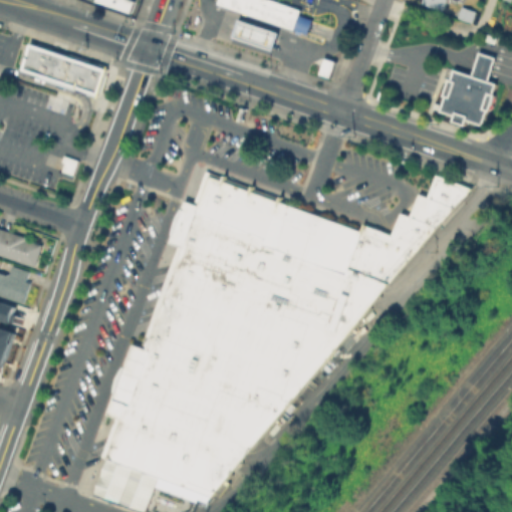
[(95,0),(135,0),(131,11),(95,0)]
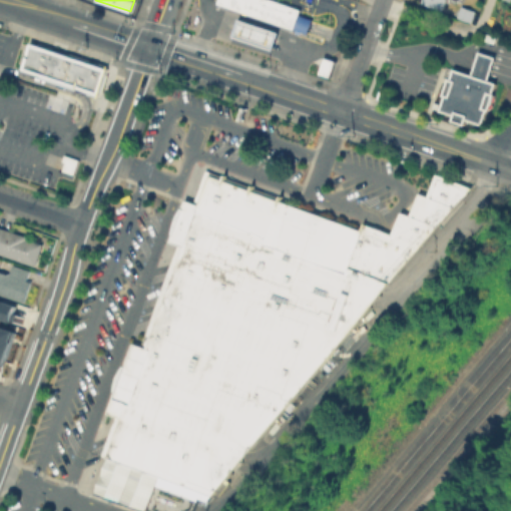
[(215,0),(271,0),(297,9),(290,30),(214,4),(215,0)]
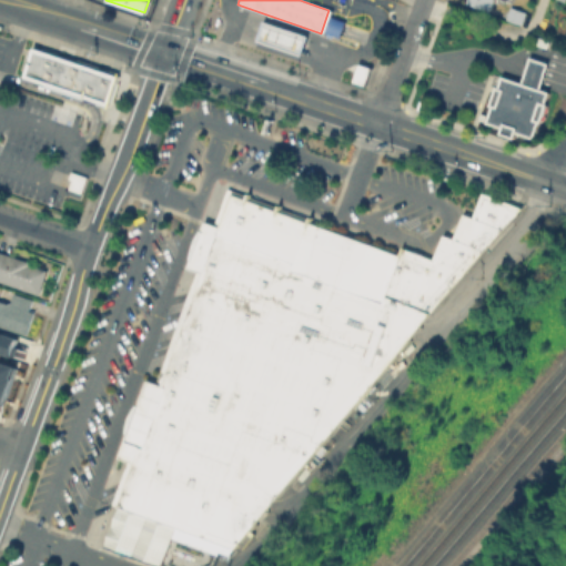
[(492,0),(488,12),(465,3),(466,0),(492,0)]
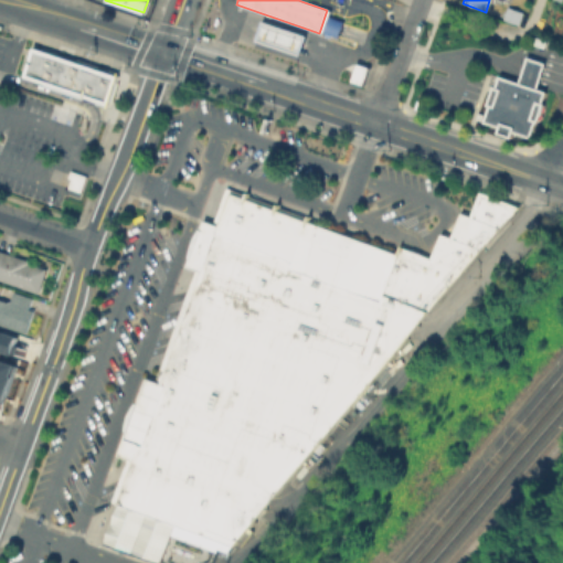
[(522,12),(518,24),(503,19),(507,8),(522,12)]
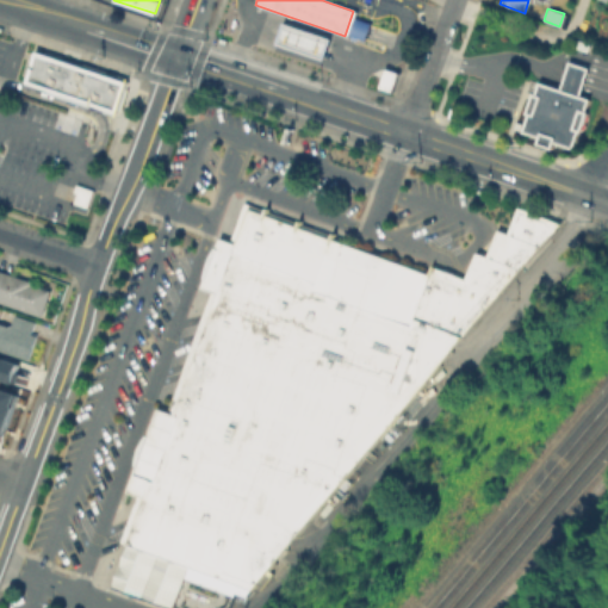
[(280,23),(327,38),(321,60),(273,44),(280,23)]
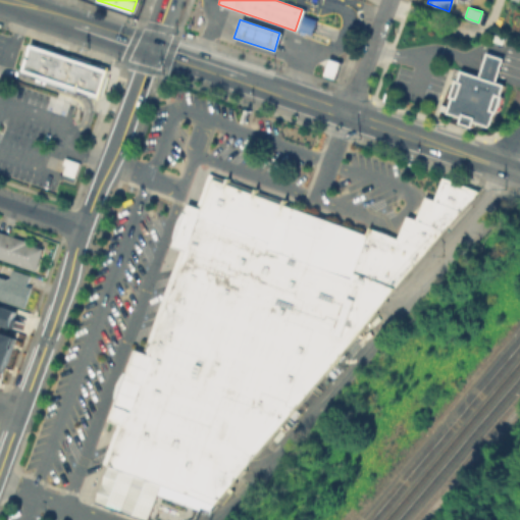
[(73,89),(72,92),(37,80),(37,76),(19,70),(29,44),(106,69),(97,97),(73,89)]
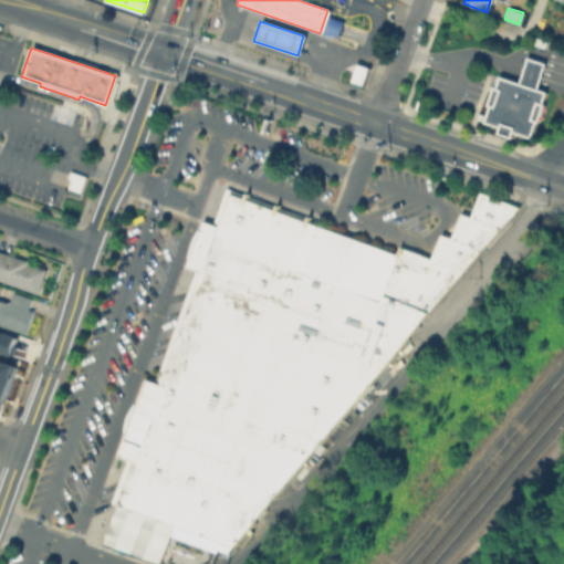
[(542,104),(535,123),(534,122),(529,137),(512,132),(510,138),(497,134),(499,127),(482,122),(488,106),(484,105),(491,86),(494,87),(498,76),(517,82),(521,69),(525,56),(544,63),(539,75),(535,89),(544,92),(541,103),(542,104)]
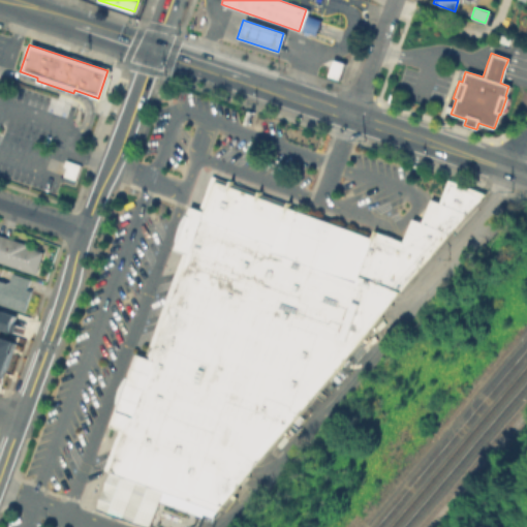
[(332,81),(338,64),(347,67),(340,86),(331,83),(332,81)]
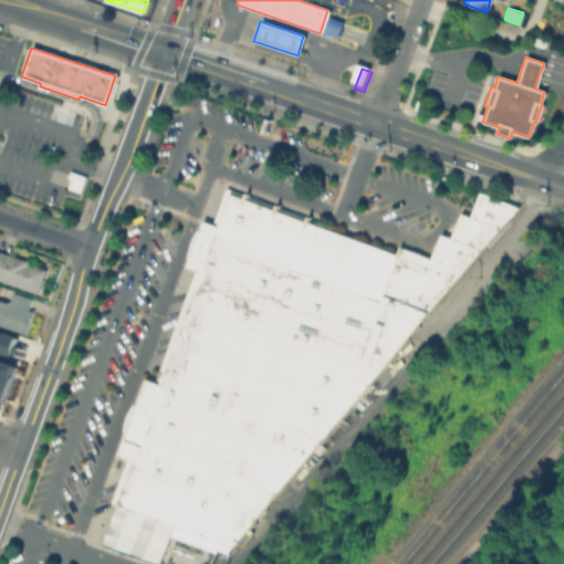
[(429,312),(230,546),(170,525),(116,505),(132,461),(116,456),(125,431),(126,423),(131,409),(135,404),(144,379),(159,385),(200,271),(185,265),(188,256),(189,248),(194,237),(199,229),(202,221),(216,226),(228,192),(396,256),(382,295),(429,312)]
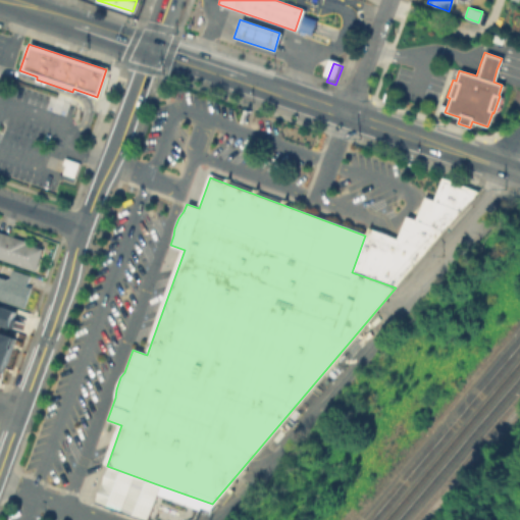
[(433,201),(440,178),(477,192),(461,211),(433,201)]
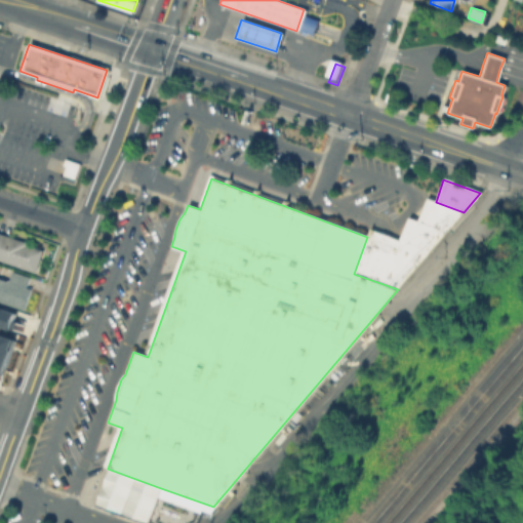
[(464,212),(446,233),(417,222),(426,199),(436,202),(464,212)]
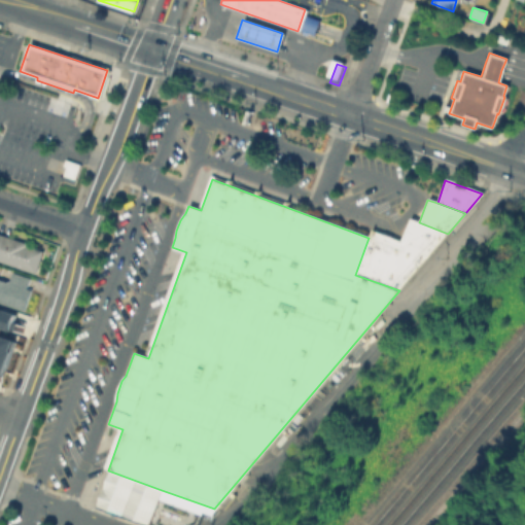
[(448,234),(399,290),(355,275),(369,238),(371,231),(401,243),(410,219),(419,222),(448,234)]
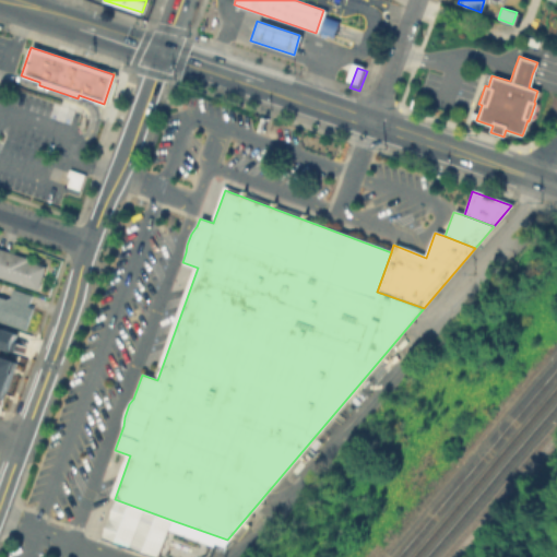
[(45,267),(36,291),(0,277),(0,249),(27,259),(27,261),(45,267)]
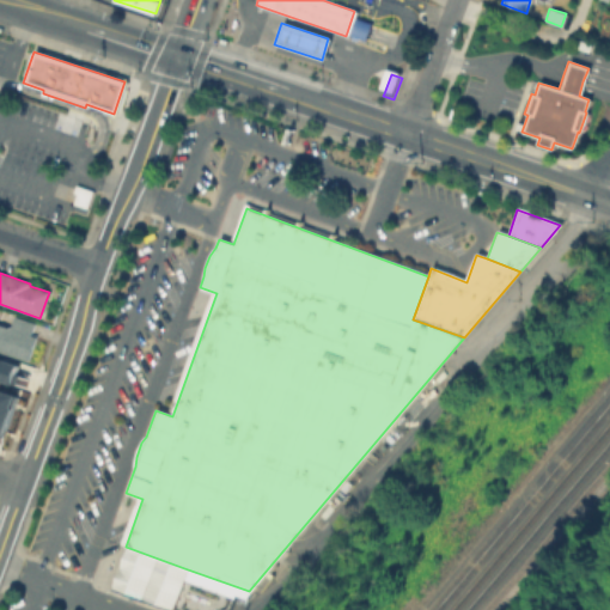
[(0,328),(10,331),(13,322),(34,328),(30,340),(36,342),(29,366),(0,357),(0,328)]
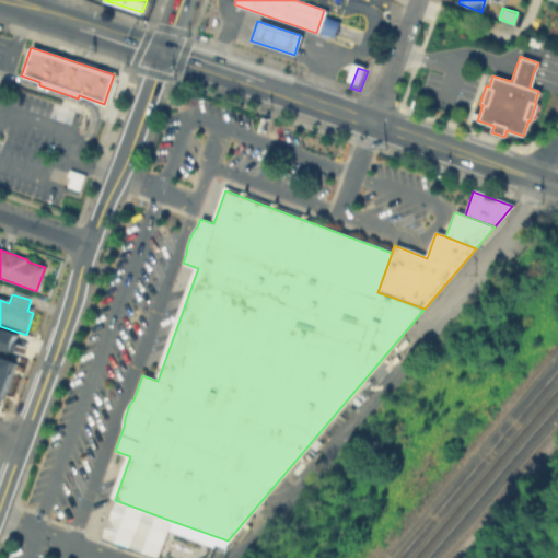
[(12,353),(0,349),(0,330),(18,336),(12,353)]
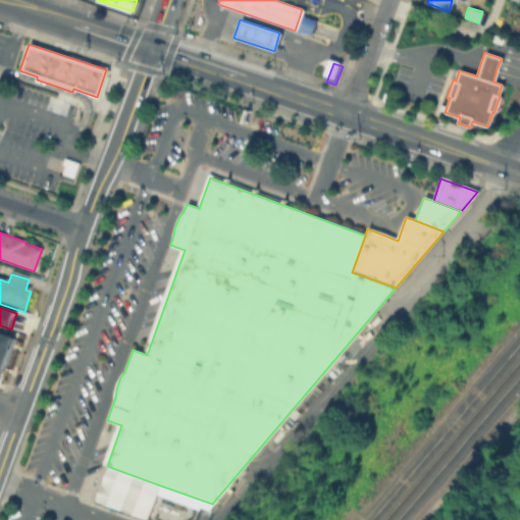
[(0,331),(12,335),(0,371),(0,331)]
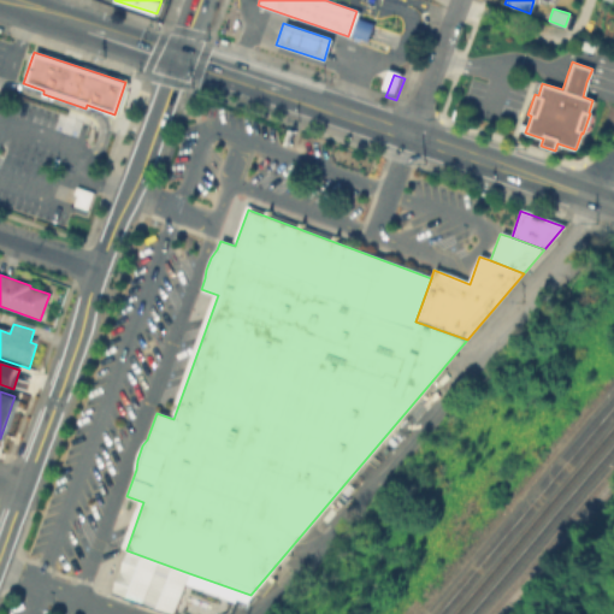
[(127,550),(111,592),(166,613),(170,613),(186,572),(127,550)]
